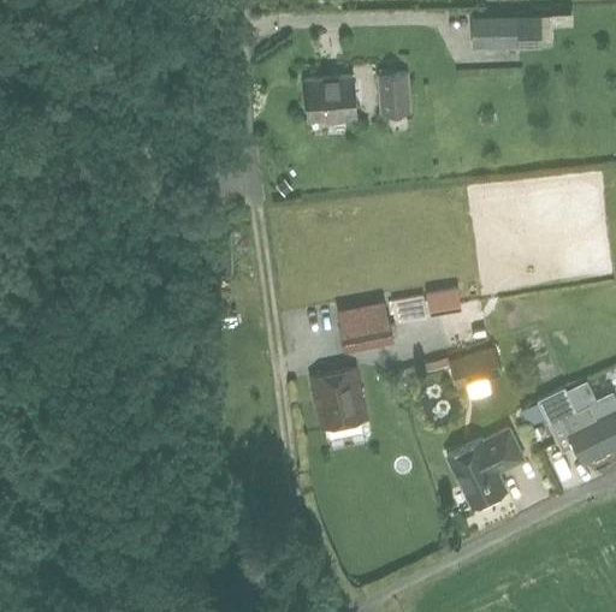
[(539,18),(471,19),(471,51),(540,49),(540,46),(558,46),(558,34),(549,34),(549,23),(539,23),(539,18)]
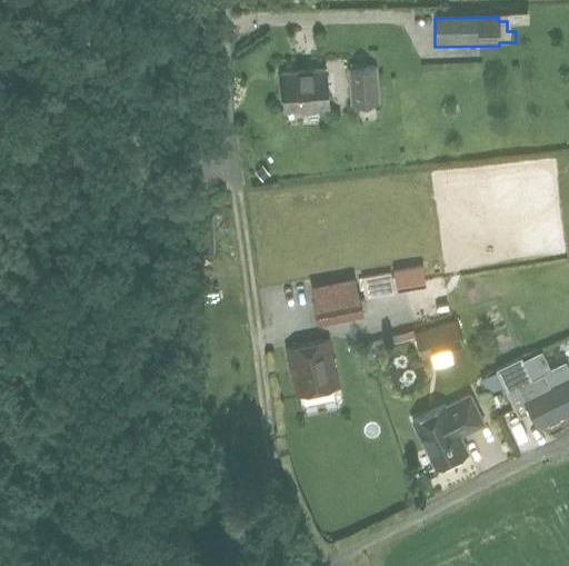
[(376,68),(365,69),(363,65),(350,65),(350,70),(347,70),(350,108),(378,106),(376,68)]
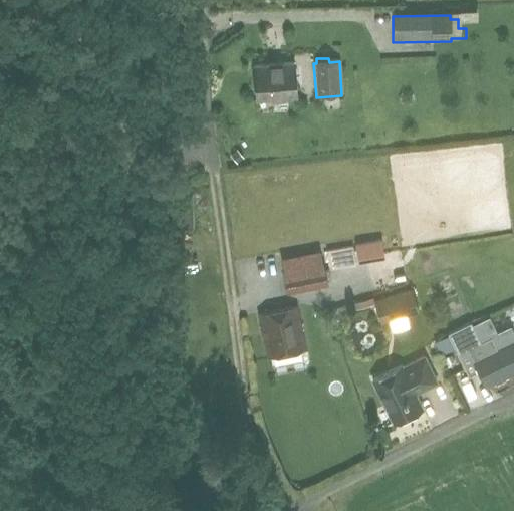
[(295,99),(293,65),(253,67),(255,101),(295,99)]
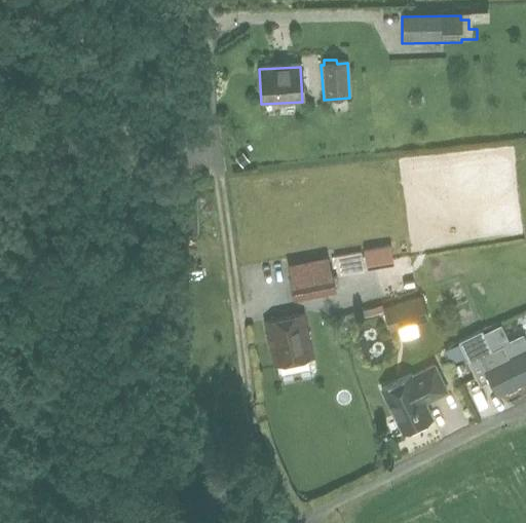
[(249,162),(241,154),(235,159),(242,167),(249,162)]
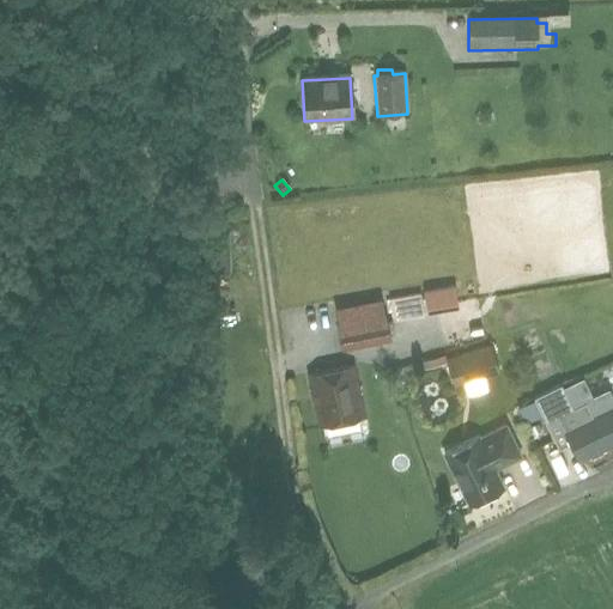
[(467,300),(466,275),(432,276),(435,302),(467,300)]
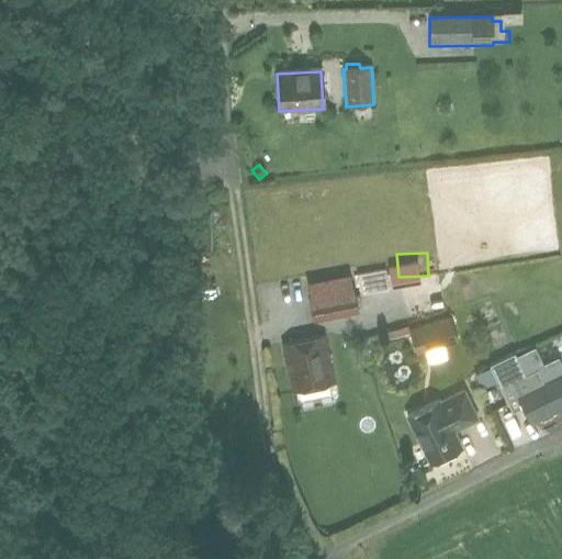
[(395,259),(366,261),(367,283),(396,281),(395,259)]
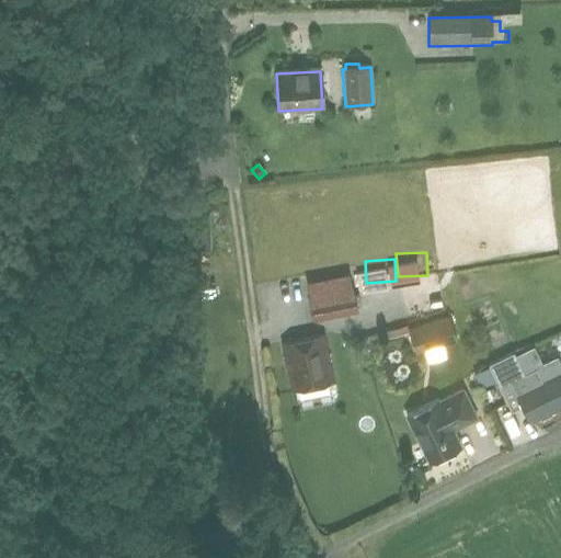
[(312,323),(357,315),(353,289),(307,298),(312,323)]
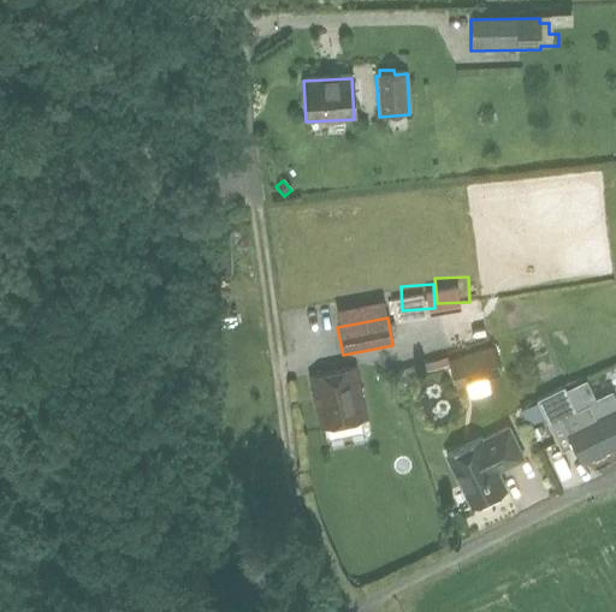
[(502,375),(492,349),(448,362),(455,390),(502,375)]
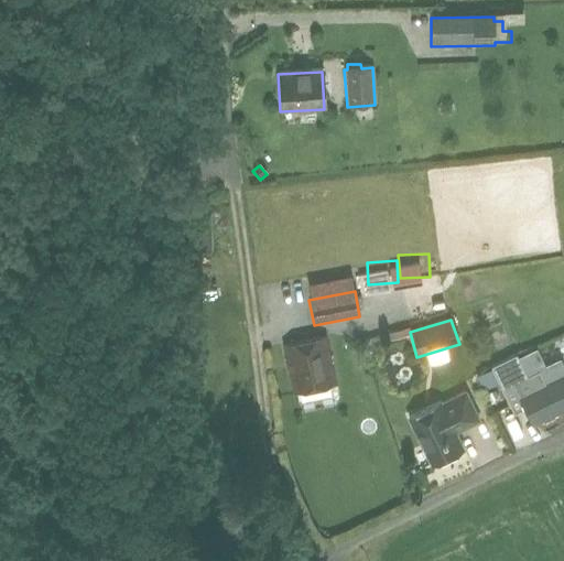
[(334,386),(324,338),(284,347),(293,395),(334,386)]
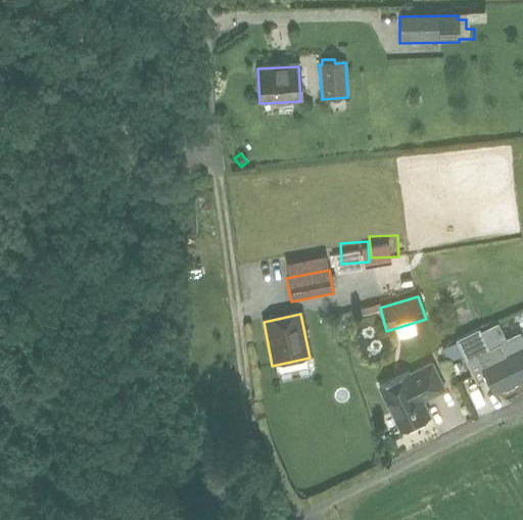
[(476,384),(486,379),(492,393),(522,378),(522,348),(506,357),(500,344),(488,350),(478,330),(455,341),(476,384)]
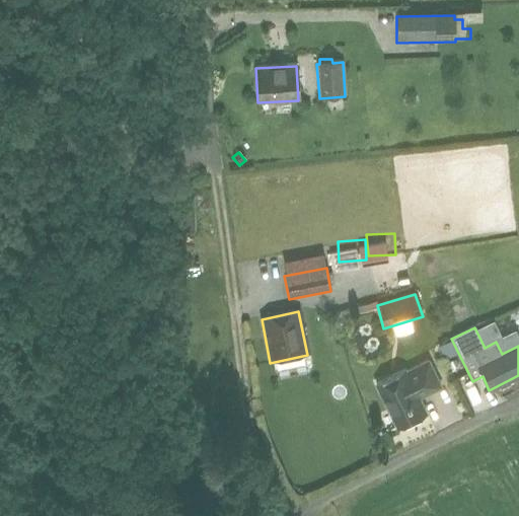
[(425,414),(418,398),(440,387),(428,362),(405,372),(404,370),(375,384),(396,428),(403,424),(405,427),(419,421),(418,418),(425,414)]
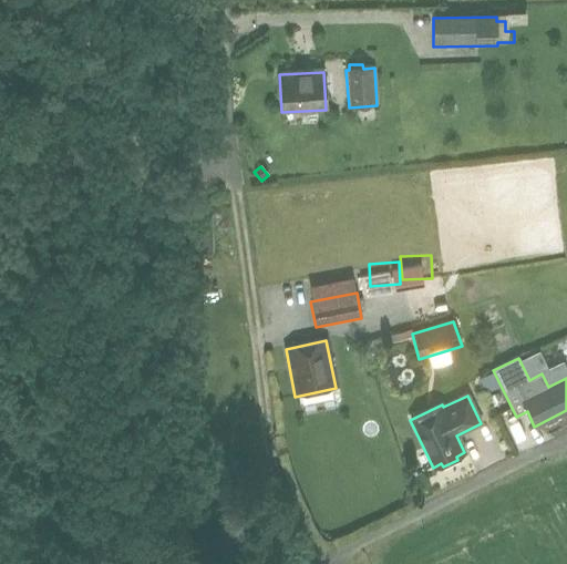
[(496,396),(490,399),(493,404),(500,401),(496,396)]
